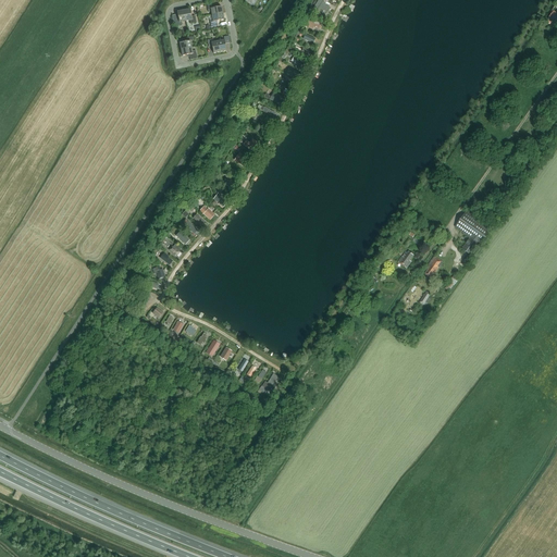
[(211,11),(212,15),(223,13),(221,7),(214,8),(213,2),(207,4),(208,12),(211,11)]
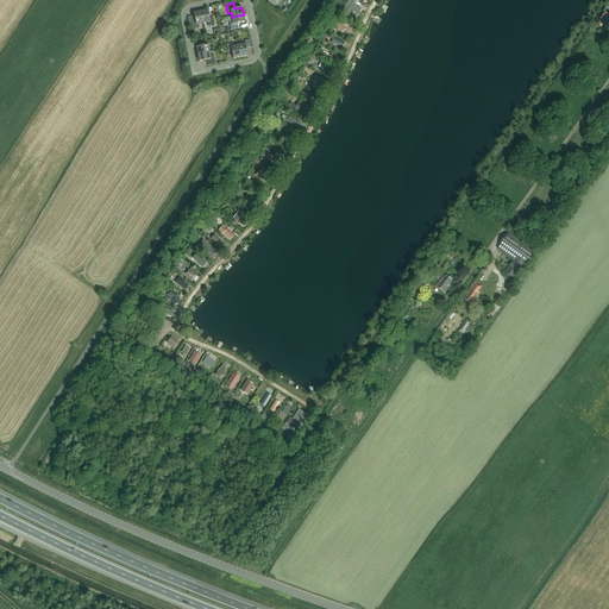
[(203,23),(207,23),(208,26),(214,25),(213,17),(209,18),(208,10),(201,12),(203,23)]
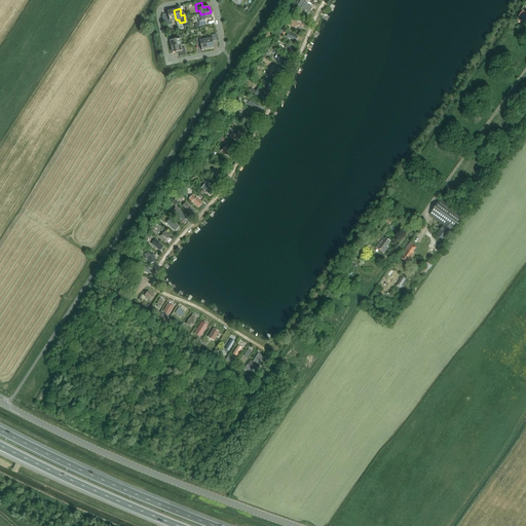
[(172,21),(176,20),(174,10),(167,11),(168,17),(163,19),(164,25),(173,24),(172,21)]
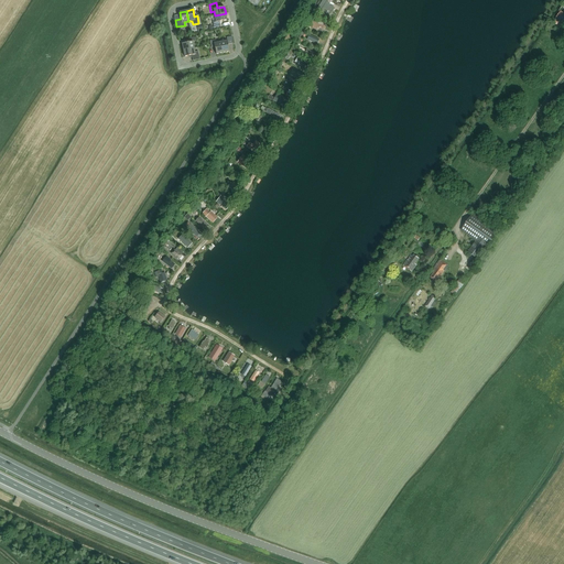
[(227,20),(226,13),(215,15),(215,19),(213,20),(214,28),(220,26),(219,21),(227,20)]
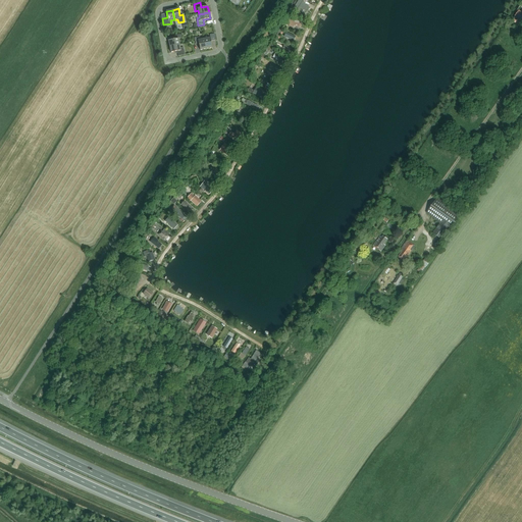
[(302,23),(297,20),(291,17),(289,22),(290,23),(289,25),(294,29),(294,27),(300,30),(302,23)]
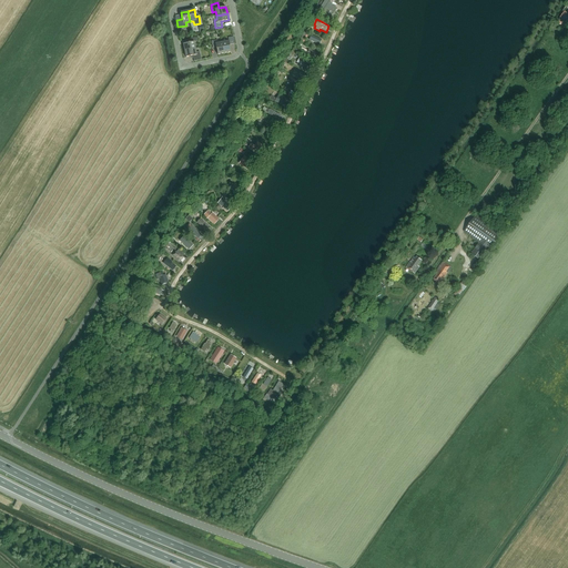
[(318,44),(321,40),(312,36),(310,40),(318,44)]
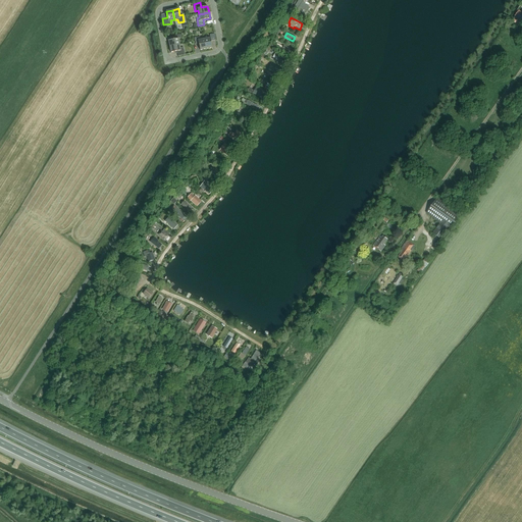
[(208,38),(204,39),(206,49),(212,48),(211,41),(216,40),(214,34),(207,36),(208,38)]
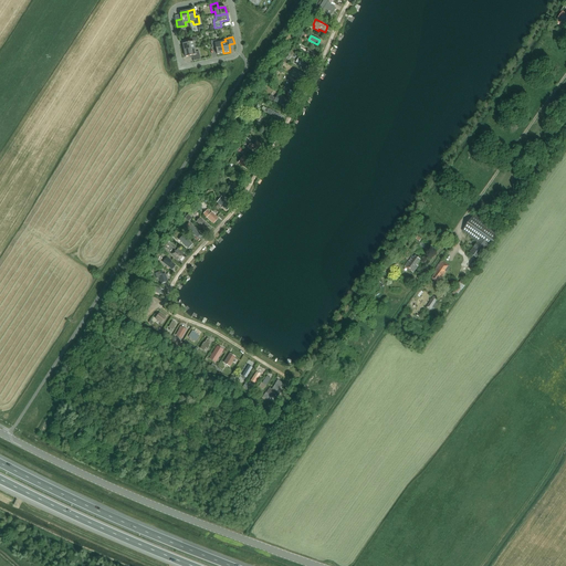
[(182,43),(184,51),(195,49),(194,42),(197,41),(196,38),(189,39),(190,42),(182,43)]
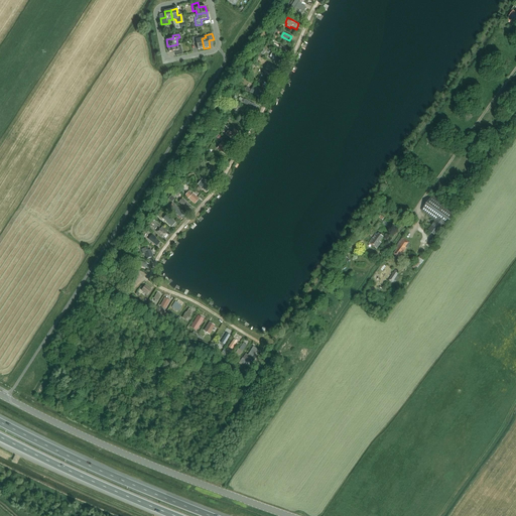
[(198,49),(204,48),(202,38),(199,39),(198,36),(191,37),(194,43),(197,43),(198,49)]
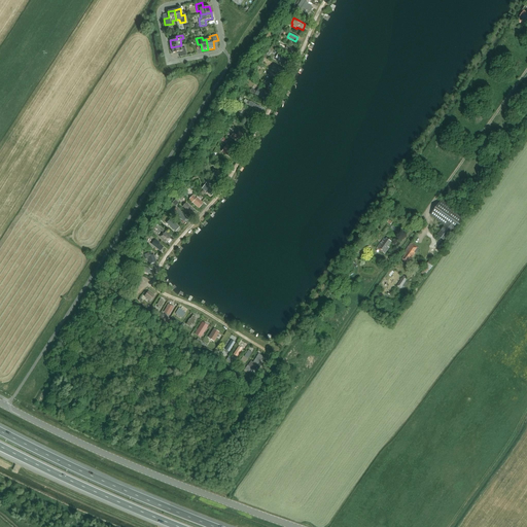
[(286,46),(286,47),(279,44),(277,47),(284,51),(284,50),(290,54),(292,49),(286,46)]
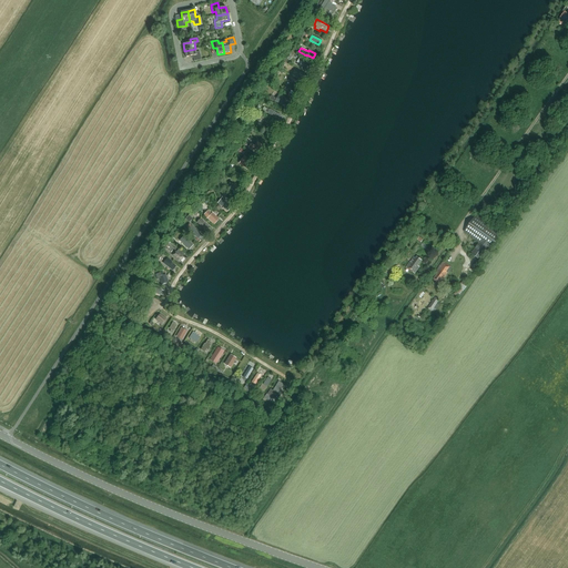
[(196,52),(195,49),(184,51),(185,58),(193,56),(194,61),(201,60),(200,52),(196,52)]
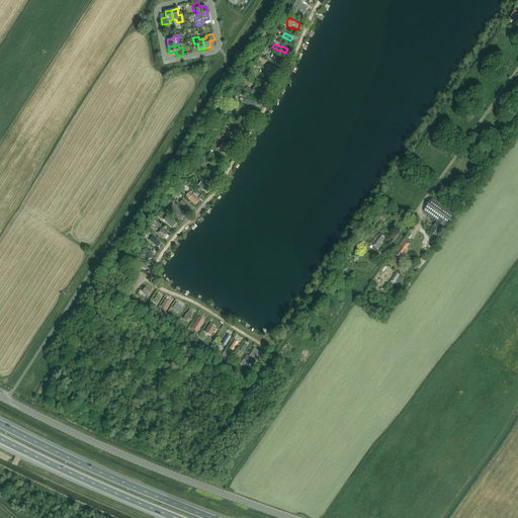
[(277,57),(273,54),(270,57),(281,64),(283,61),(277,57)]
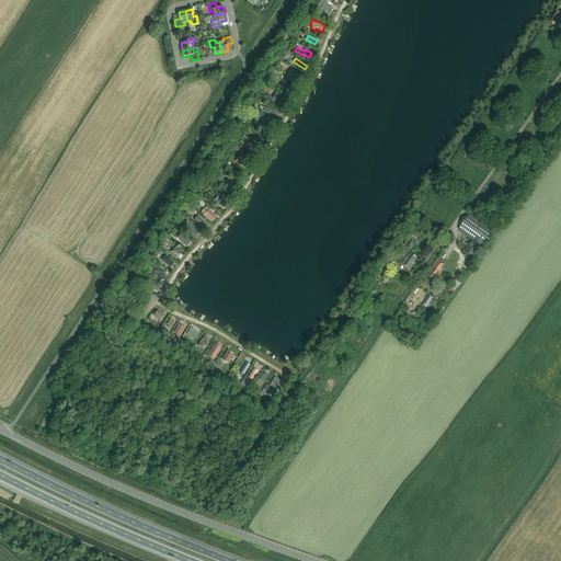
[(300,73),(296,70),(292,68),(287,75),(294,78),(295,76),(298,78),(300,73)]
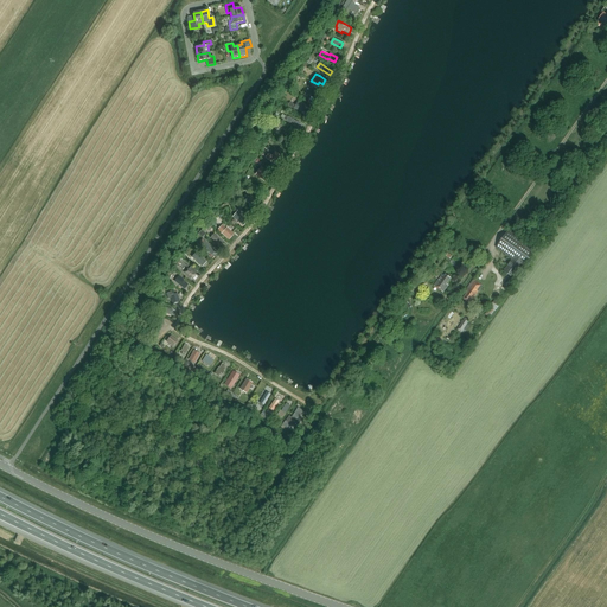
[(308,94),(313,98),(315,100),(320,91),(312,87),(310,89),(311,90),(308,94)]
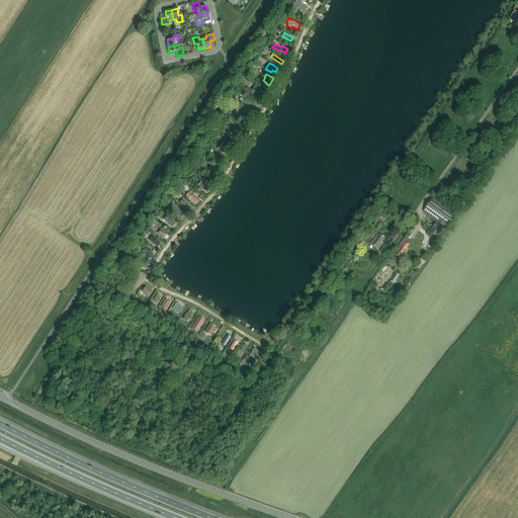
[(250,93),(251,92),(259,97),(263,92),(254,87),(252,90),(247,87),(246,90),(250,93)]
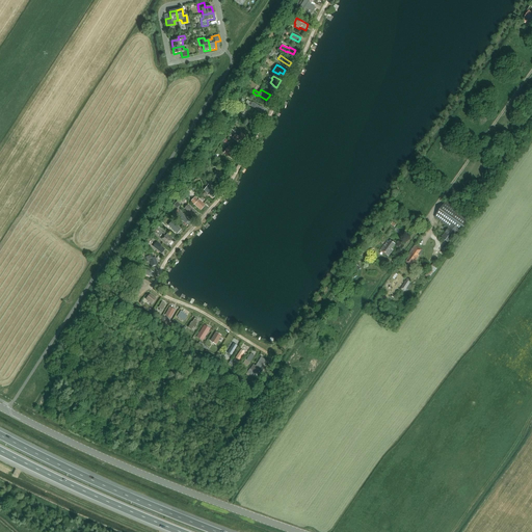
[(261,112),(264,108),(254,102),(250,106),(261,112)]
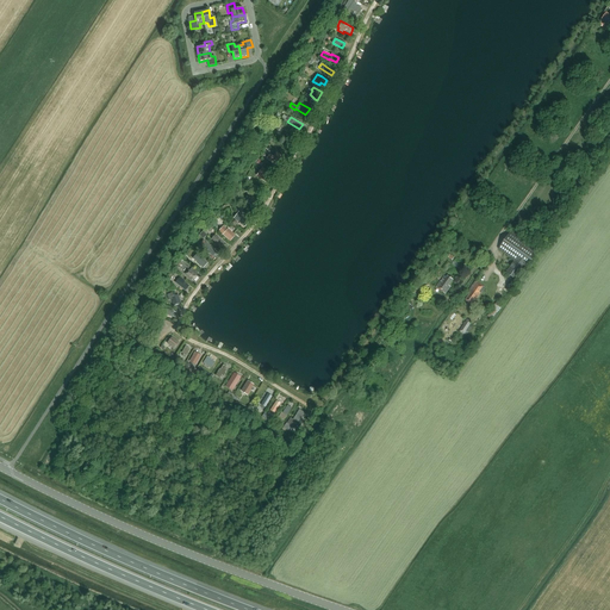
[(281,123),(274,132),(280,136),(285,139),(286,138),(291,142),(293,137),(288,134),(290,132),(287,131),(288,128),(281,123)]
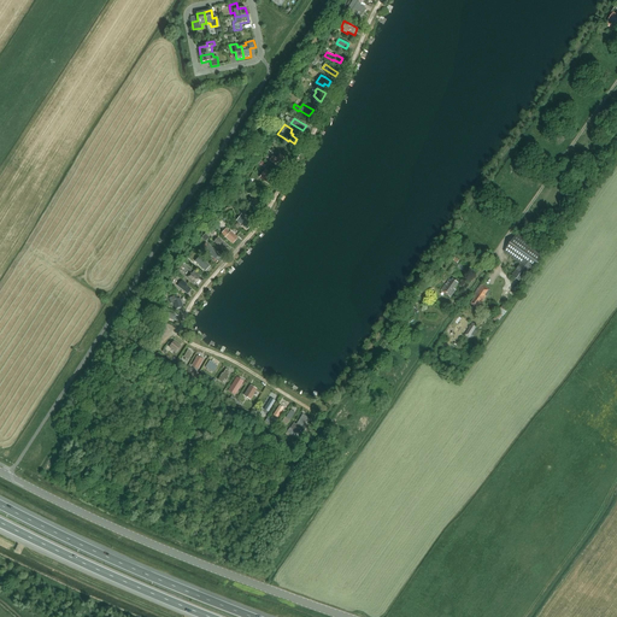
[(281,165),(286,158),(280,154),(281,153),(278,152),(275,158),(272,156),(269,162),(274,164),(275,162),(281,165)]
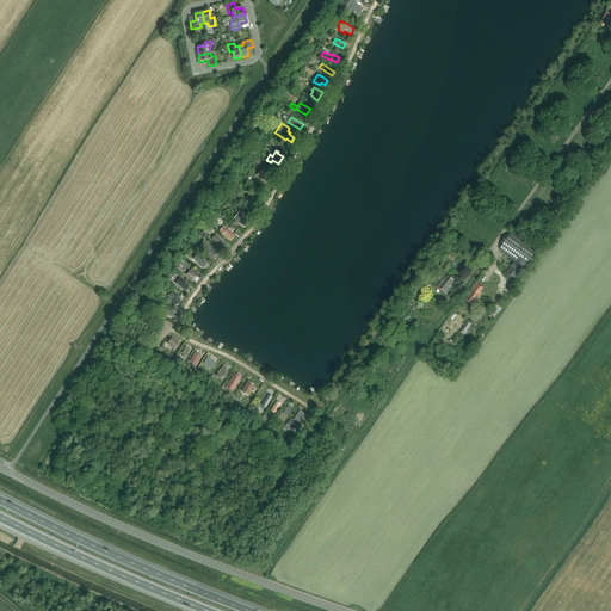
[(258,176),(261,178),(267,181),(270,178),(269,177),(271,174),(263,168),(258,176)]
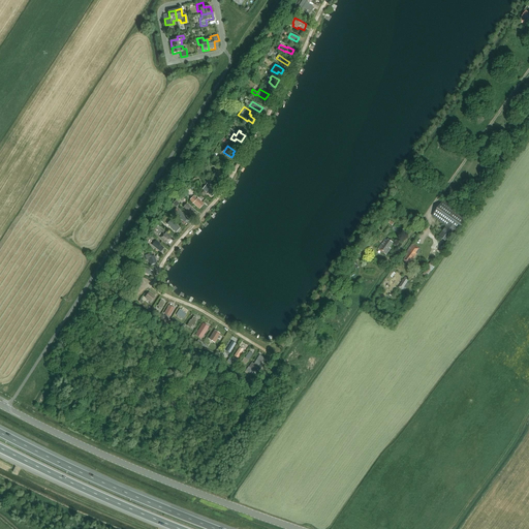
[(212,175),(213,175),(213,176),(221,180),(223,175),(215,170),(214,170),(212,175)]
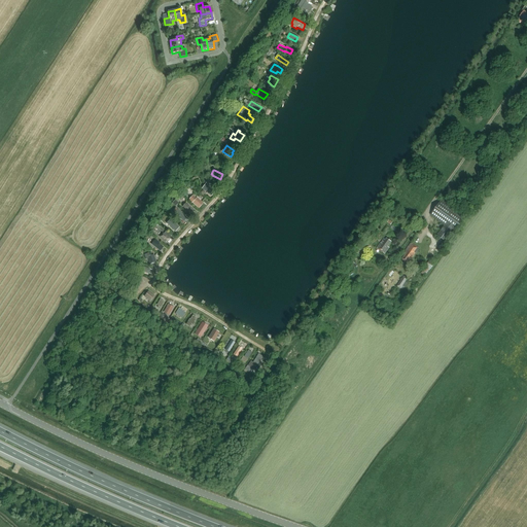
[(214,190),(209,186),(206,183),(202,188),(208,192),(208,191),(211,194),(214,190)]
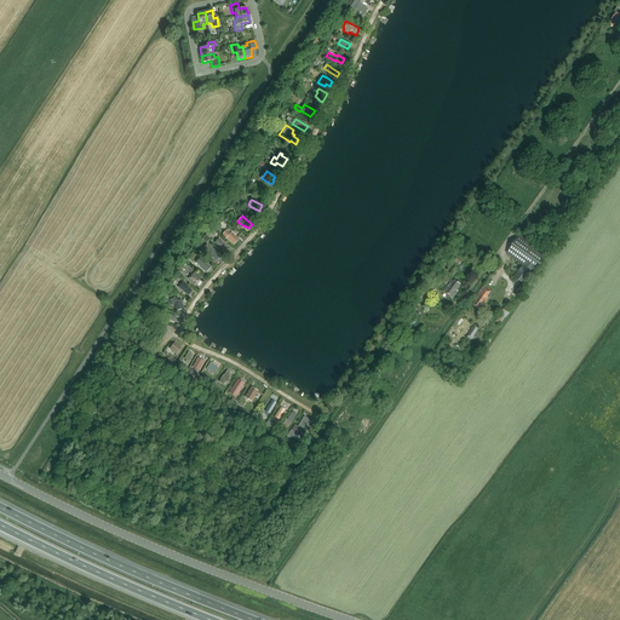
[(231,233),(230,234),(228,231),(225,234),(224,233),(222,235),(227,240),(228,239),(234,245),(239,240),(231,233)]
